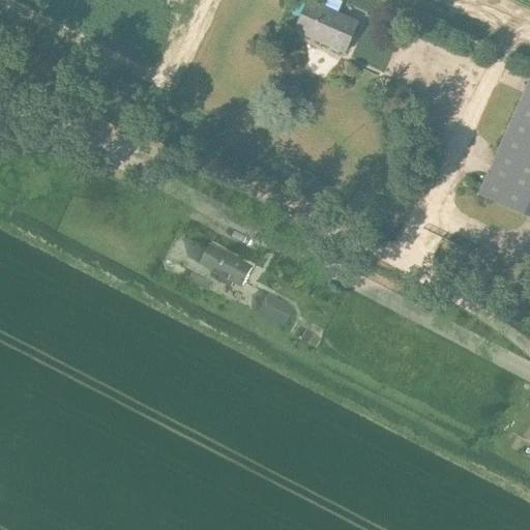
[(358,23),(337,13),(343,2),(336,0),(328,0),(325,7),(310,0),(295,30),(345,53),(358,23)]
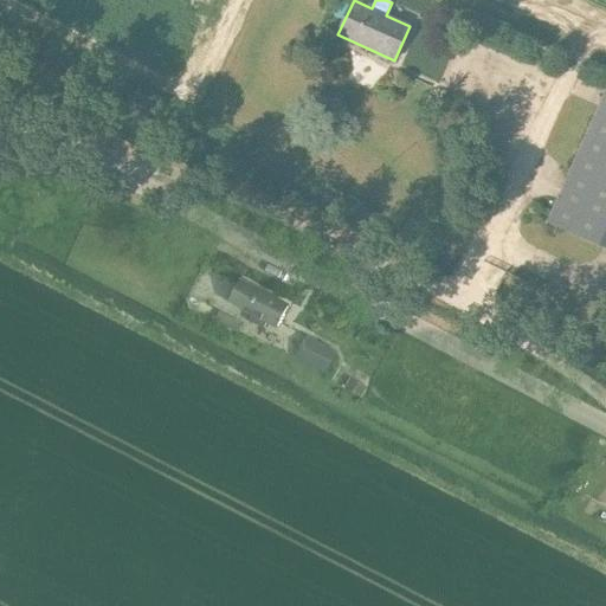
[(605,90),(547,223),(605,249),(605,90)]
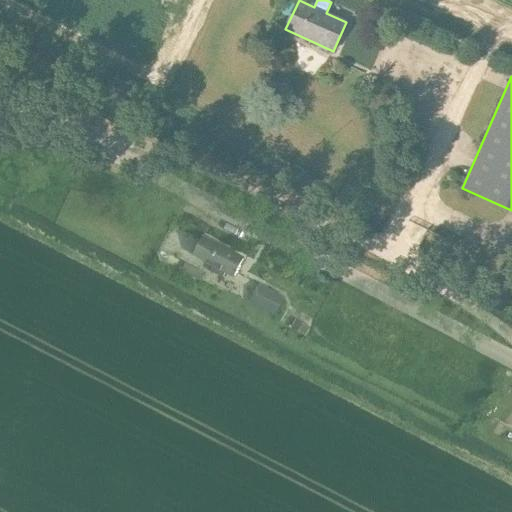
[(174,223),(168,233),(173,235),(178,226),(174,223)]
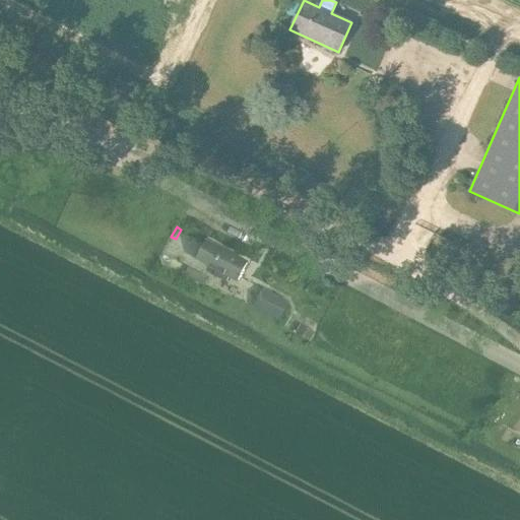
[(207,242),(197,259),(218,270),(214,277),(226,283),(231,277),(239,282),(249,264),(207,242)]
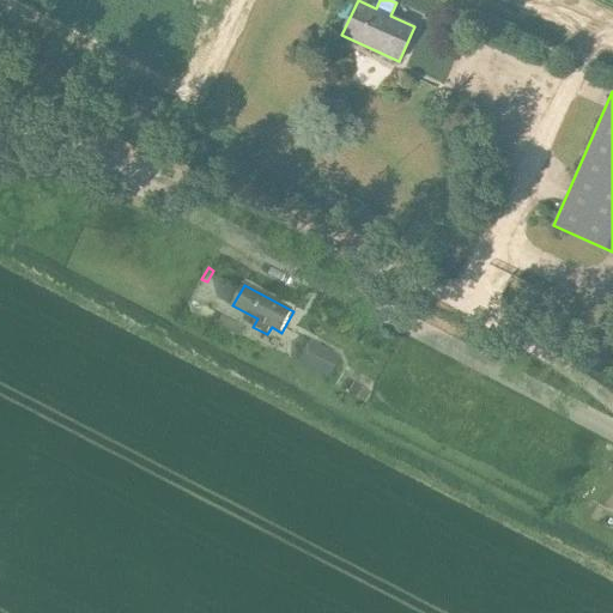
[(230,321),(225,331),(240,339),(244,329),(230,321)]
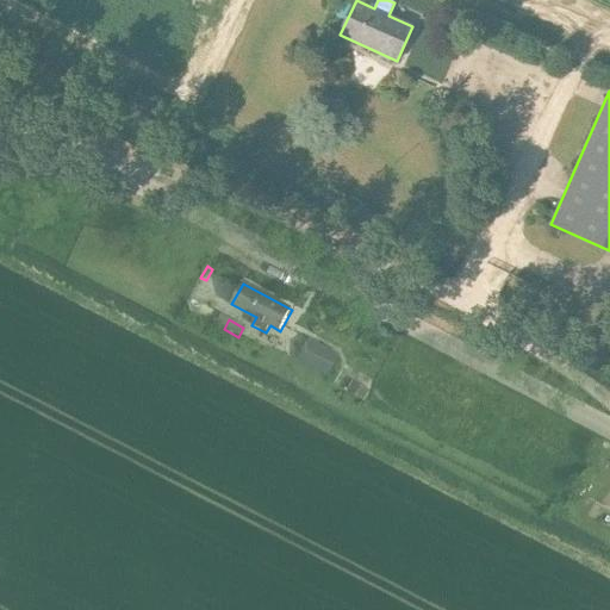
[(312,343),(302,362),(328,377),(338,358),(312,343)]
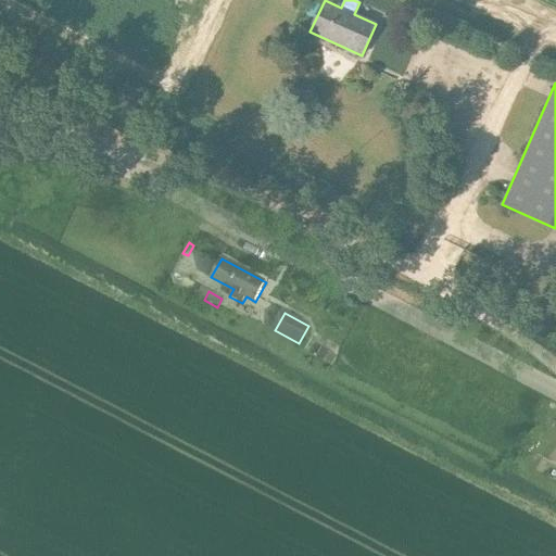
[(321,348),(316,357),(332,366),(338,356),(321,348)]
